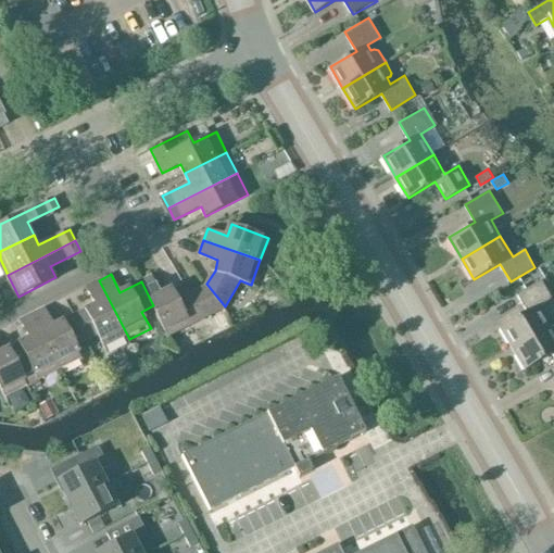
[(153,305),(168,335),(203,318),(190,293),(177,299),(172,288),(161,293),(152,275),(141,281),(153,305)]
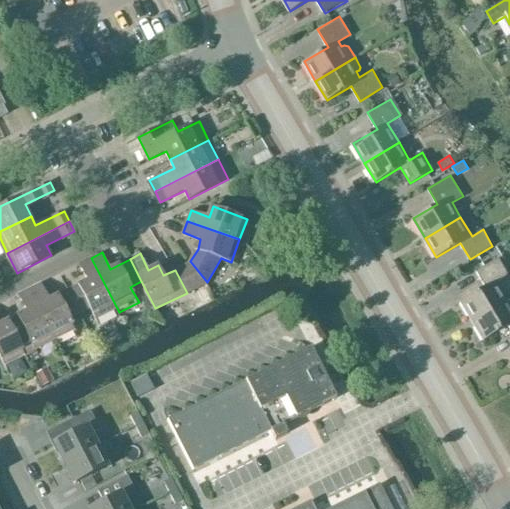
[(498,256),(476,269),(486,286),(462,301),(473,320),(508,299),(497,281),(508,274),(498,256)]
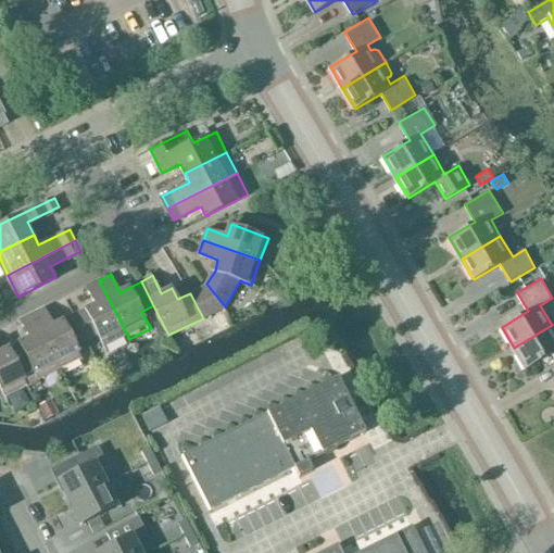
[(98,334),(106,351),(129,339),(99,280),(87,286),(97,303),(75,314),(87,339),(98,334)]
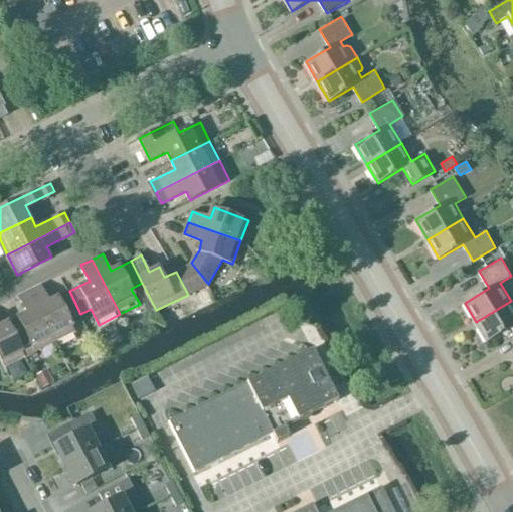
[(176,272),(188,295),(208,284),(191,263),(176,272)]
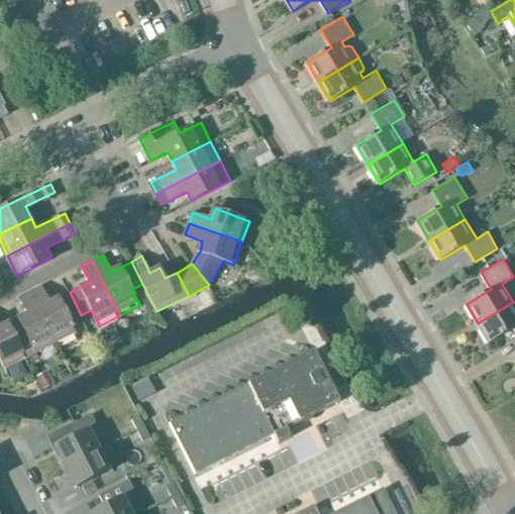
[(57,342),(78,332),(77,331),(82,329),(78,322),(74,324),(72,320),(81,315),(70,292),(50,302),(41,286),(30,291),(57,342)]
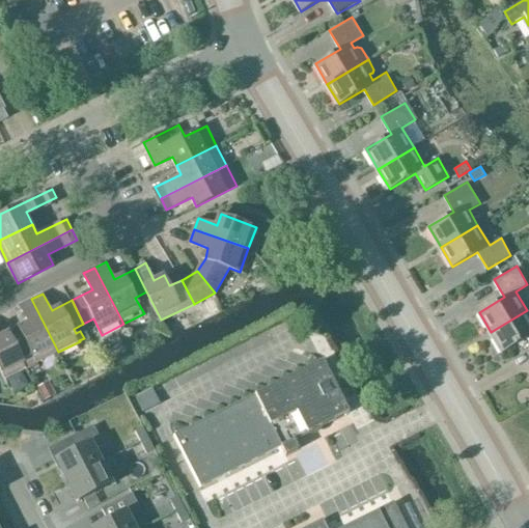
[(37,362),(58,352),(31,299),(21,305),(29,322),(8,332),(26,367),(27,366),(37,361),(37,362)]
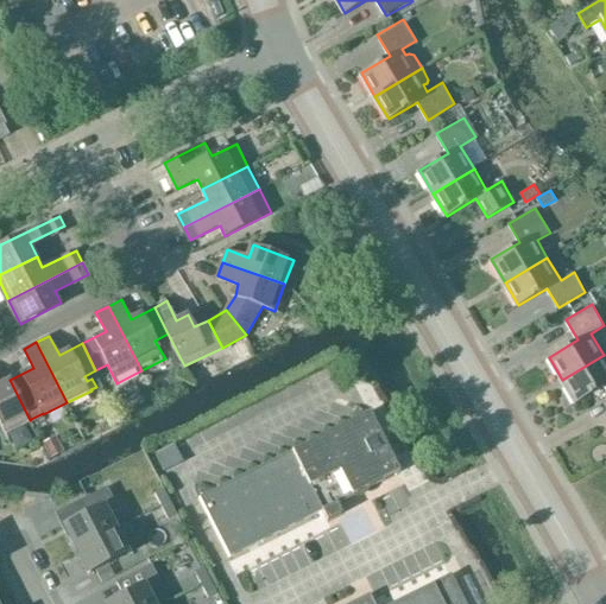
[(605,357),(604,355),(562,380),(576,402),(605,386),(605,357)]
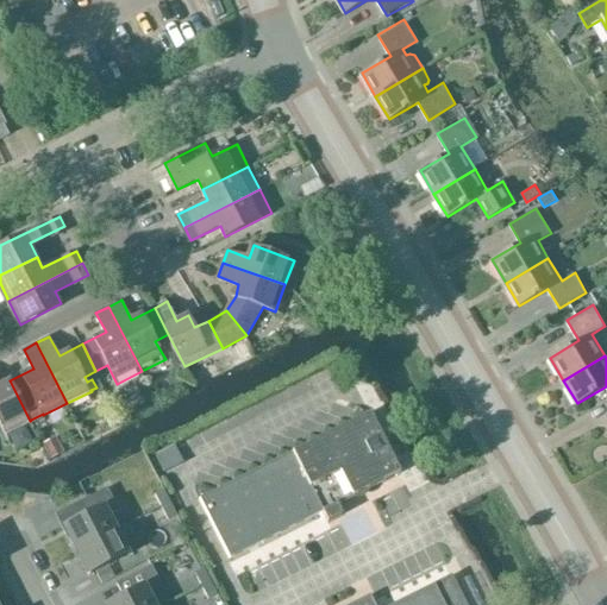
[(0,385),(0,417),(7,433),(30,421),(10,380),(0,385)]
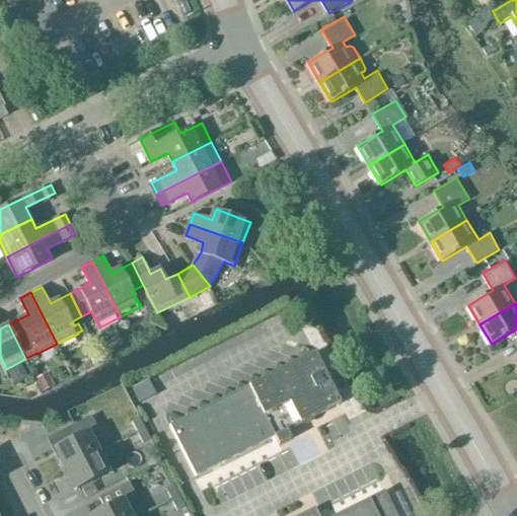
[(287,429),(341,401),(340,399),(339,399),(314,351),(169,424),(196,475),(274,435),(279,444),(291,438),(287,429)]
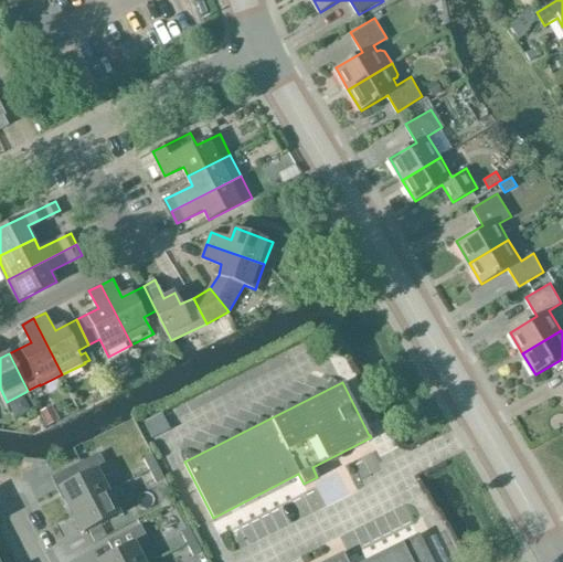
[(107,383),(99,386),(104,395),(105,399),(113,394),(112,391),(107,383)]
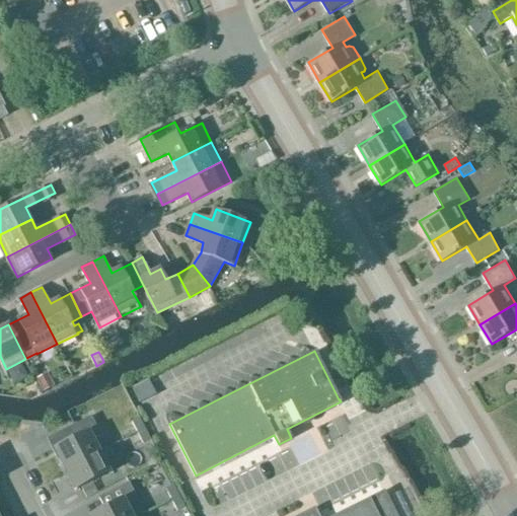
[(66,468),(104,449),(94,431),(99,428),(93,416),(71,427),(76,438),(56,448),(66,468)]
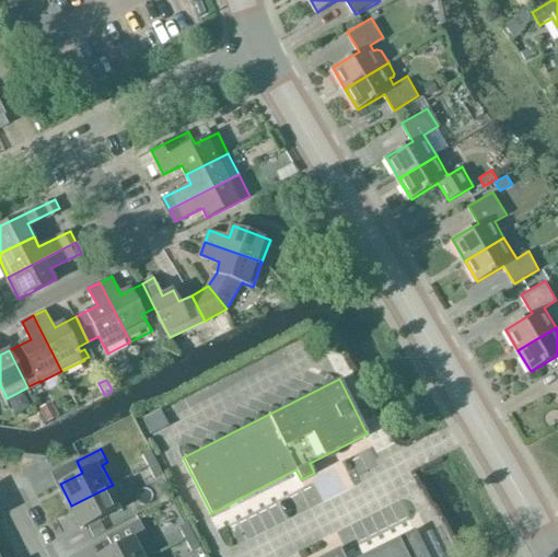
[(149,465),(158,461),(151,449),(143,453),(149,465)]
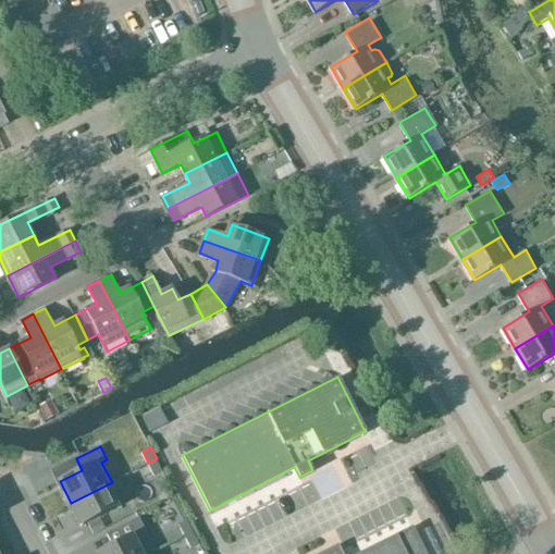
[(155,475),(162,470),(157,458),(148,463),(155,475)]
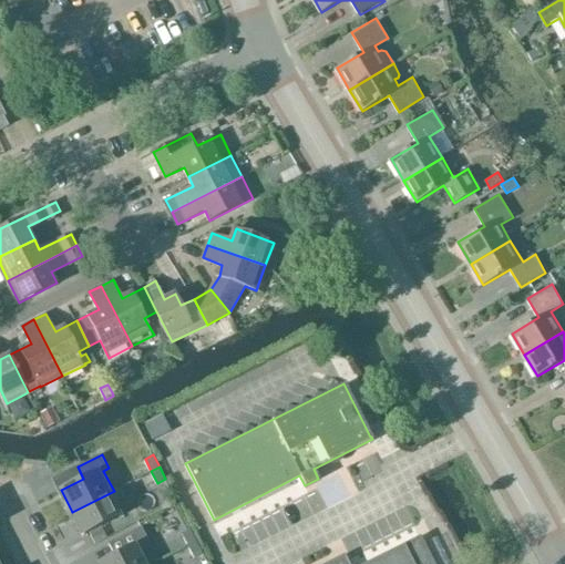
[(125,513),(114,491),(72,512),(83,534),(125,513)]
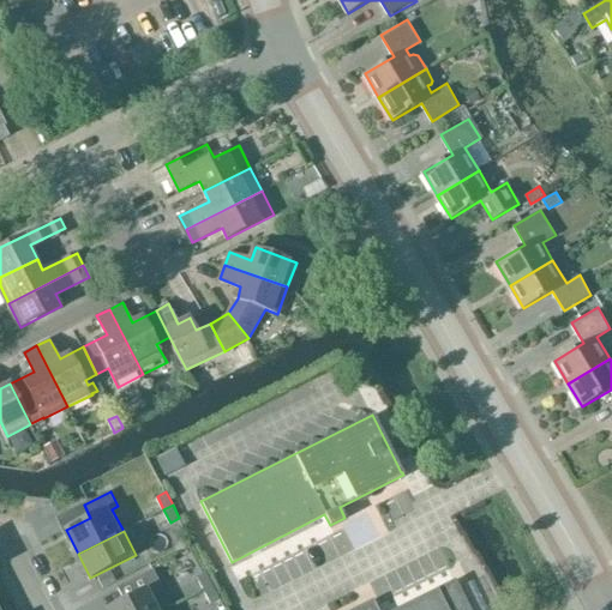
[(204,590),(214,585),(208,572),(198,577),(204,590)]
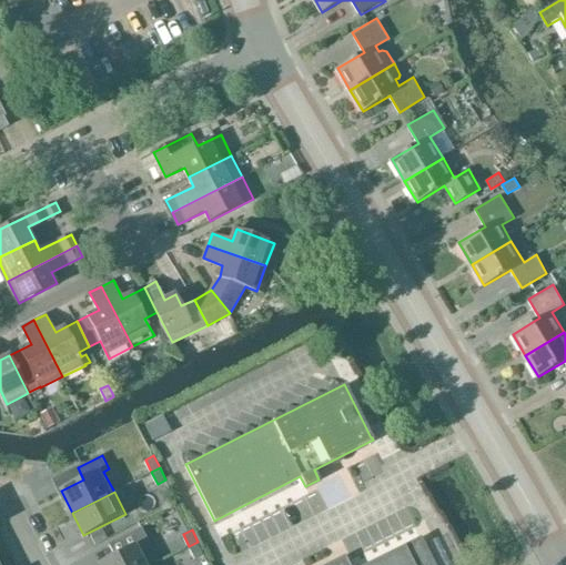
[(435,564),(421,535),(361,564),(334,564),(333,562),(326,564),(435,564)]
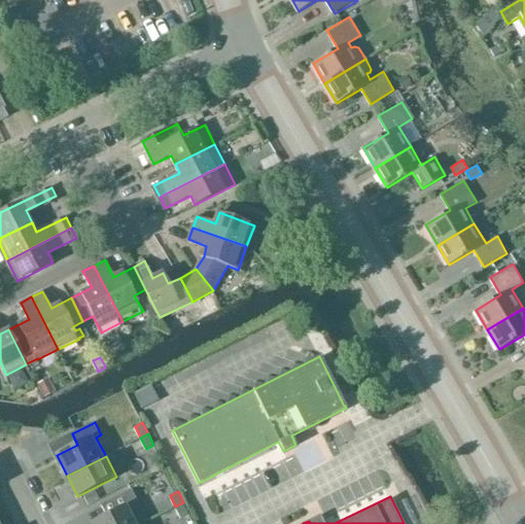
[(180,518),(188,514),(183,502),(175,507),(180,518)]
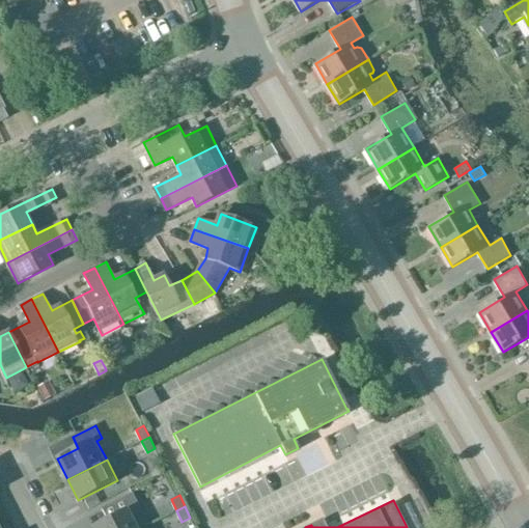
[(92,527),(140,527),(131,507),(126,510),(92,527)]
